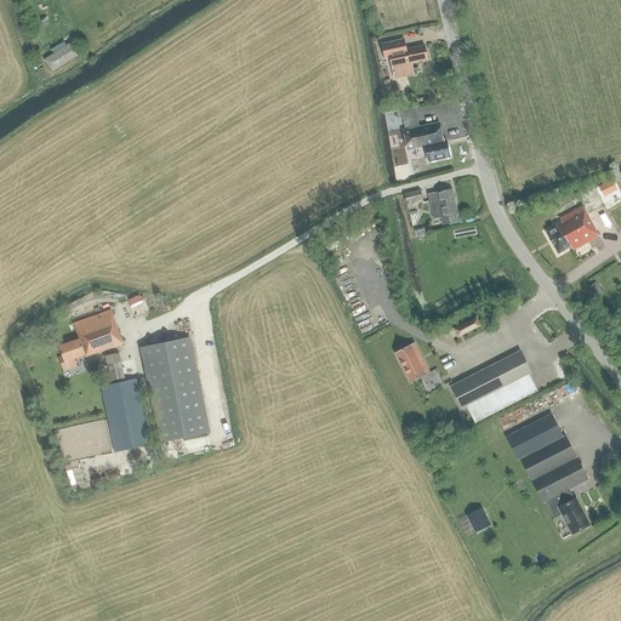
[(409,49),(405,49),(403,39),(382,44),(385,60),(389,60),(392,68),(397,67),(419,62),(419,61),(428,58),(425,46),(409,50),(409,49)]
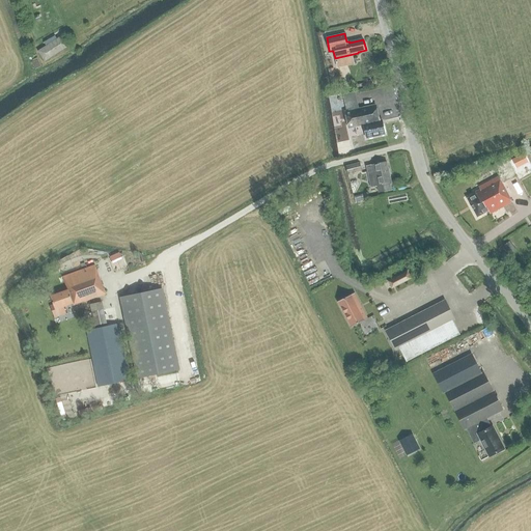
[(62,35),(37,51),(45,62),(70,46),(62,35)]
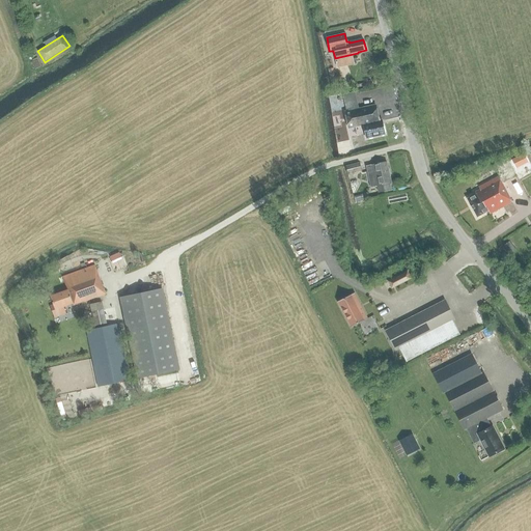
[(31,60),(35,70),(42,66),(36,58),(31,60)]
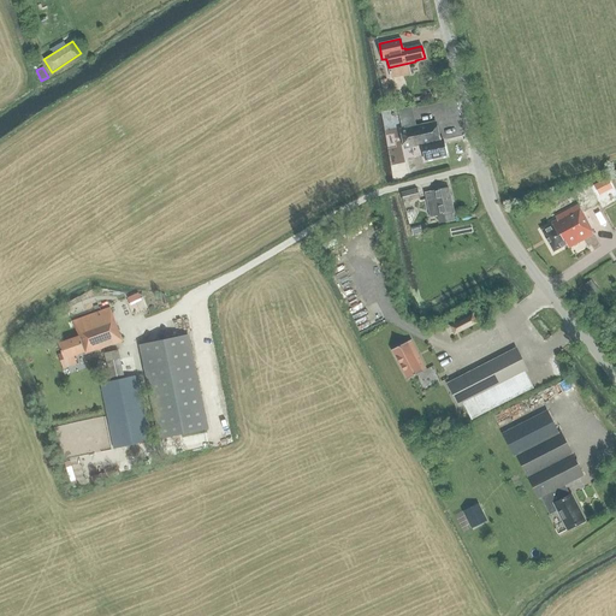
[(383,89),(386,106),(400,104),(396,87),(383,89)]
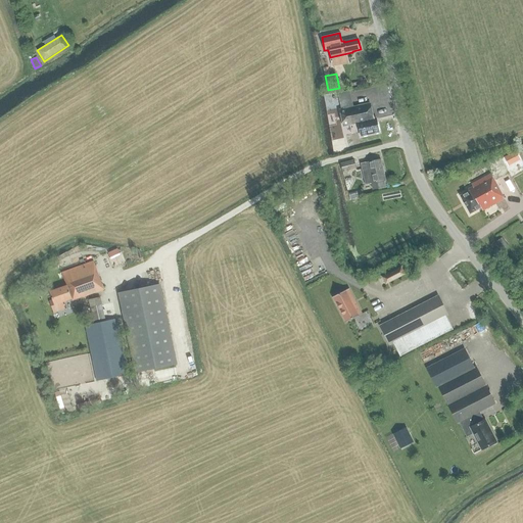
[(337,93),(338,99),(350,96),(349,91),(337,93)]
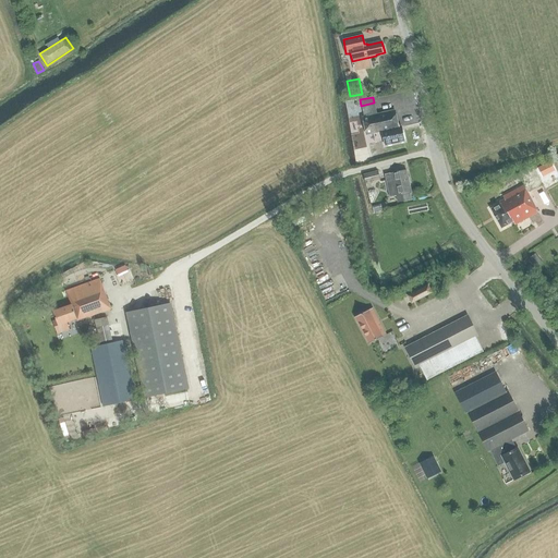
[(366,134),(375,133),(381,131),(385,145),(404,141),(401,126),(398,126),(395,110),(363,118),(366,134)]
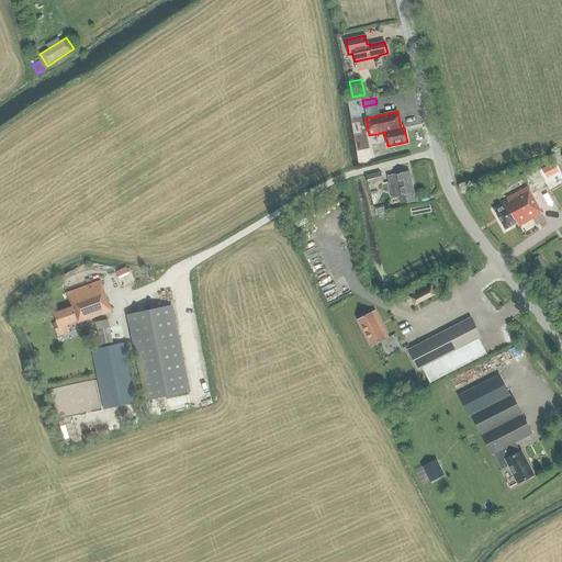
[(523,173),(529,186),(532,192),(546,184),(548,187),(549,190),(561,183),(561,175),(555,161),(538,170),(537,167),(523,173)]
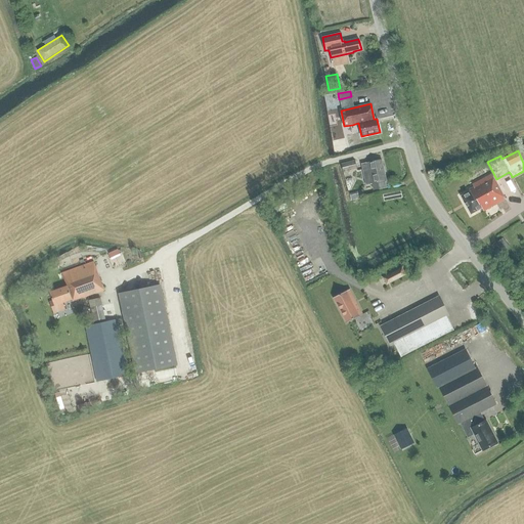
[(372,183),(372,184),(373,190),(386,187),(385,181),(386,181),(382,160),(367,163),(368,168),(362,169),(363,174),(365,185),(372,183)]
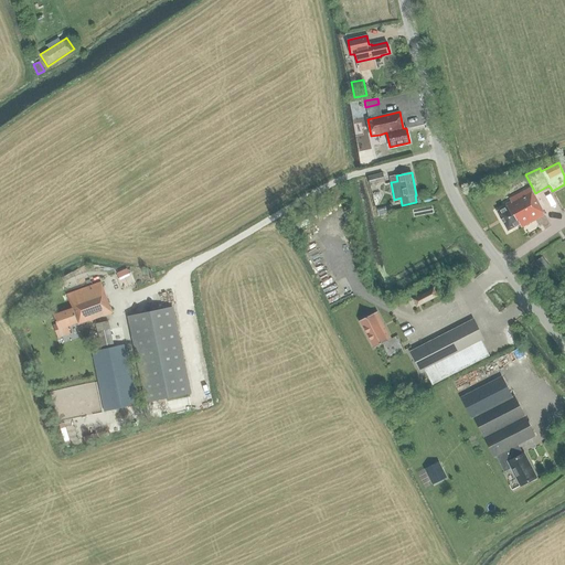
[(368,177),(370,185),(384,181),(383,173),(368,177)]
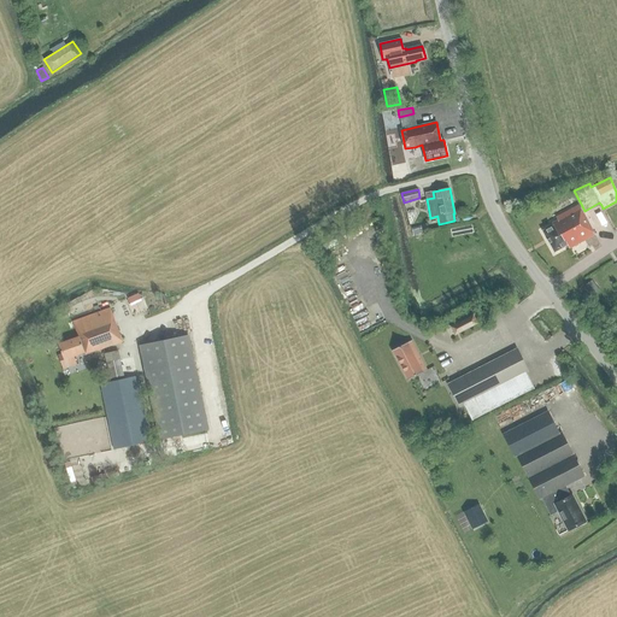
[(566,246),(569,250),(594,235),(579,205),(556,218),(557,221),(552,223),(553,225),(542,231),(554,252),(566,246)]
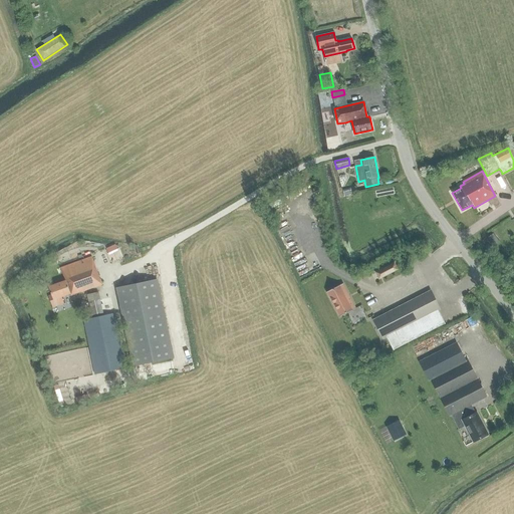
[(353,187),(342,190),(343,194),(344,196),(355,193),(354,191),(353,187)]
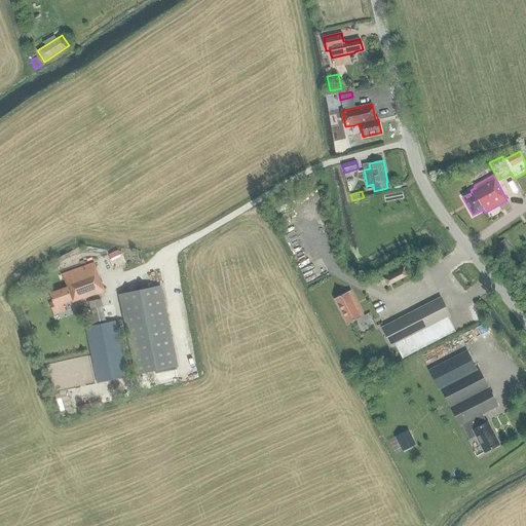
[(498,245),(505,256),(514,251),(506,239),(498,245)]
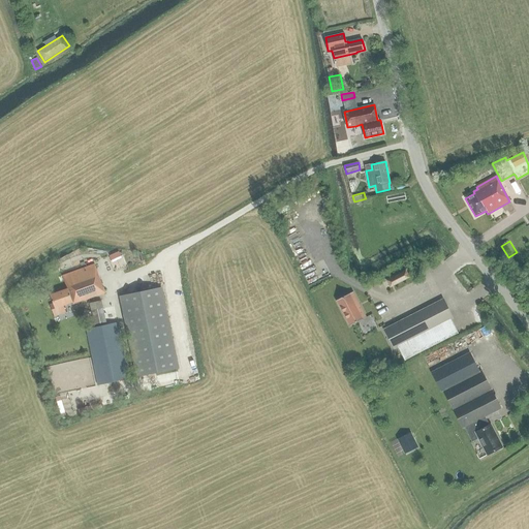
[(110,254),(114,262),(121,259),(117,251),(110,254)]
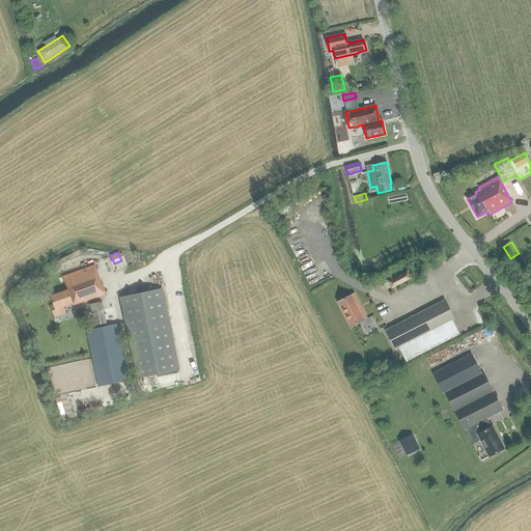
[(53,305),(50,306),(55,317),(66,313),(63,307),(73,304),(74,306),(106,294),(94,266),(62,277),(67,290),(50,297),(53,305)]
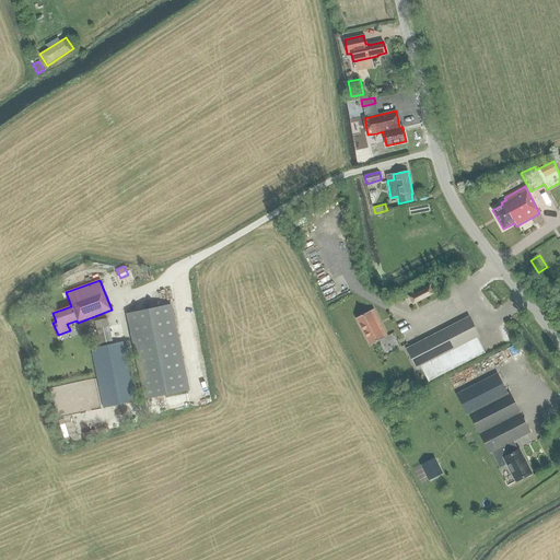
[(433,294),(430,287),(409,296),(412,304),(433,294)]
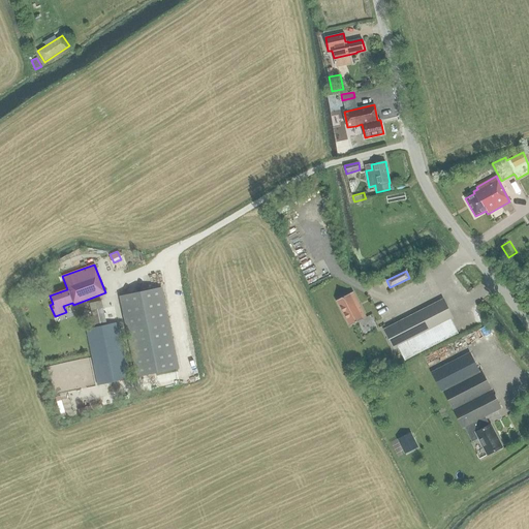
[(179,368),(162,287),(120,297),(136,377),(179,368)]
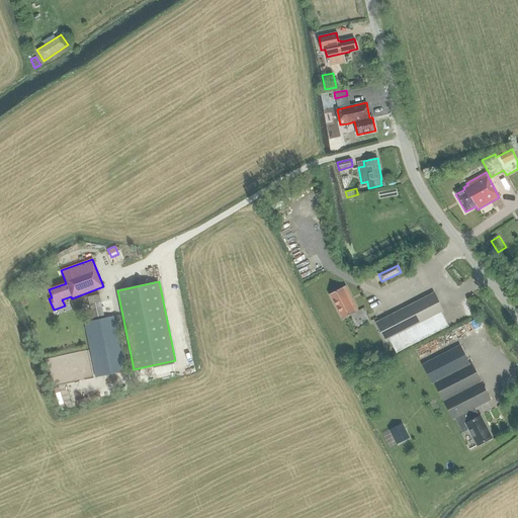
[(358,312),(346,286),(330,294),(342,320),(358,312)]
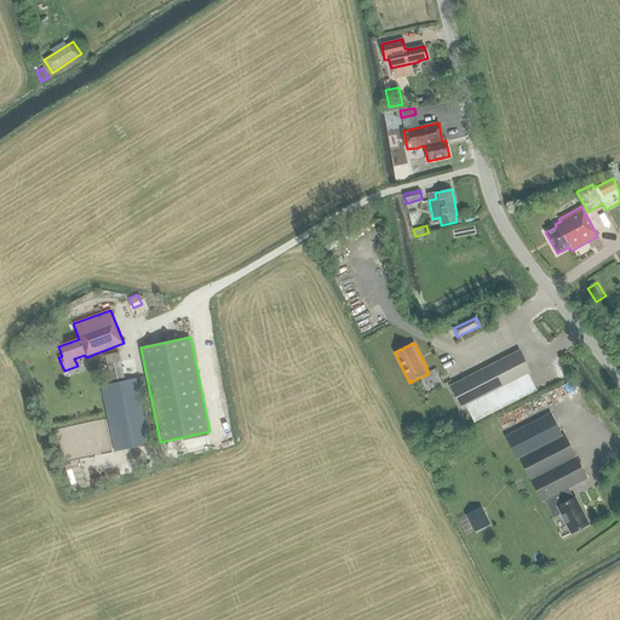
[(530,373),(520,350),(451,386),(463,408),(466,407),(529,374),(530,373)]
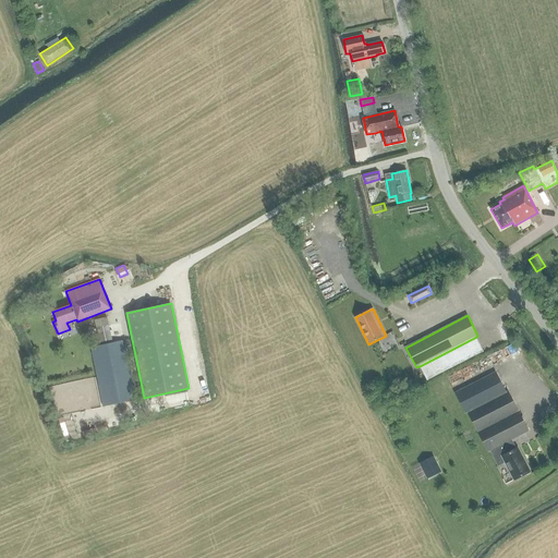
[(120,324),(109,326),(112,342),(123,340),(120,324)]
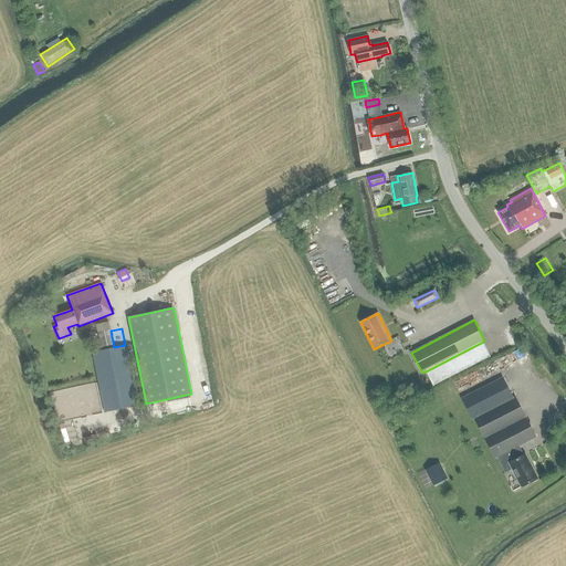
[(98,352),(92,353),(105,412),(138,405),(125,345),(114,347),(111,331),(97,333),(101,347),(97,347),(98,352)]
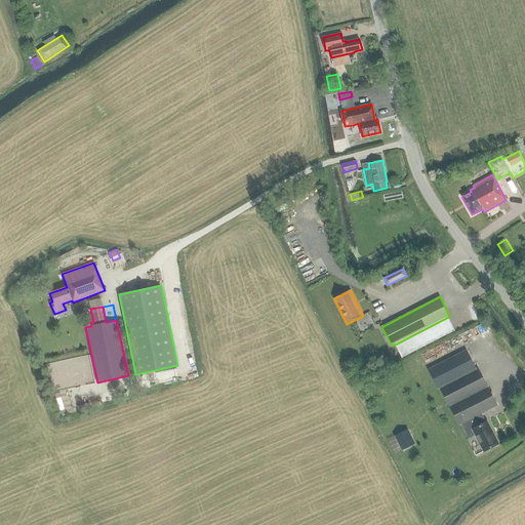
[(454,331),(448,317),(395,345),(401,358),(454,331)]
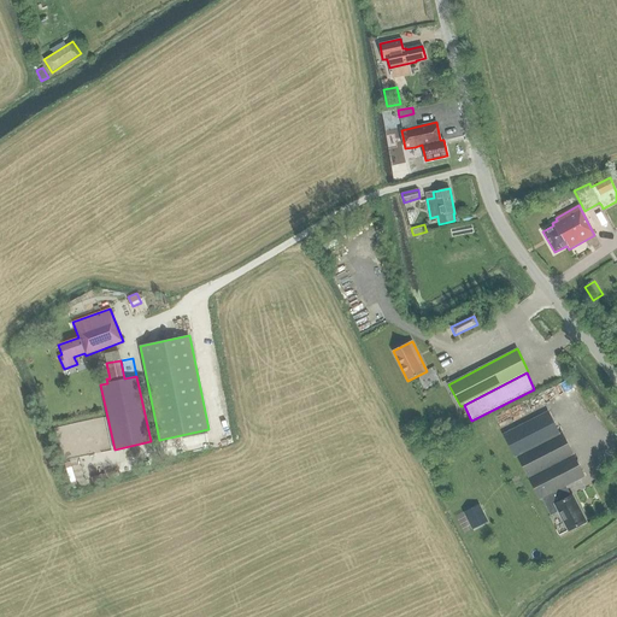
[(512,458),(517,456),(540,500),(541,499),(551,516),(558,512),(568,532),(586,522),(573,495),(570,497),(565,487),(585,477),(562,433),(556,435),(545,413),(500,436),(512,458)]
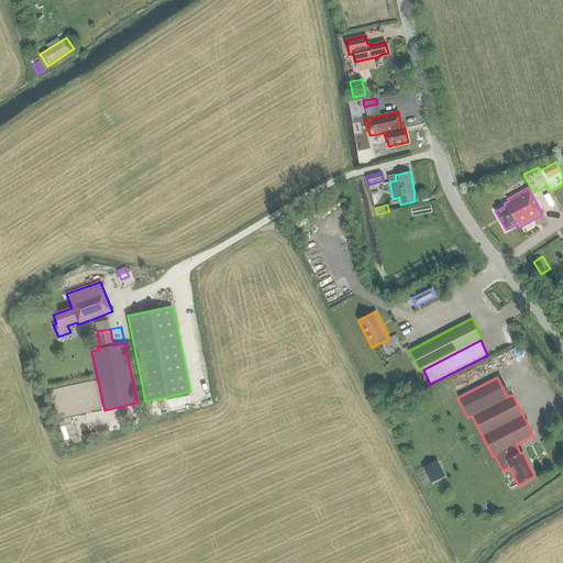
[(407,395),(415,390),(411,385),(404,388),(407,395)]
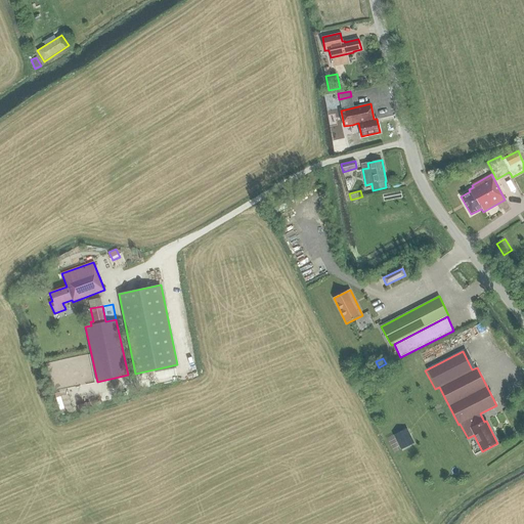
[(401,450),(411,444),(403,430),(393,435),(401,450)]
